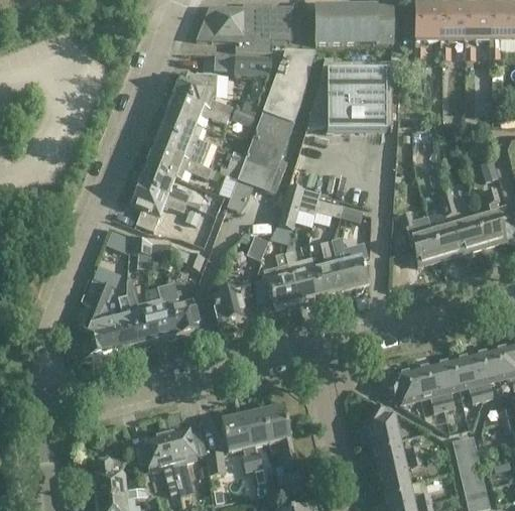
[(273,39),(292,39),(292,6),(272,6),(272,2),(244,2),(244,6),(210,6),(197,39),(236,41),(236,50),(272,51),(273,39)]
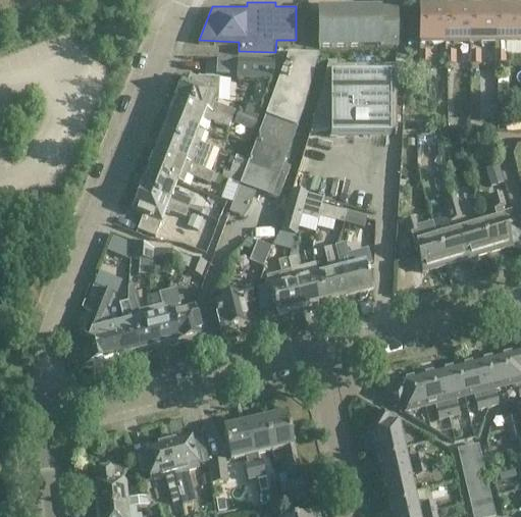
[(398,43),(398,6),(319,6),(319,43),(398,43)]
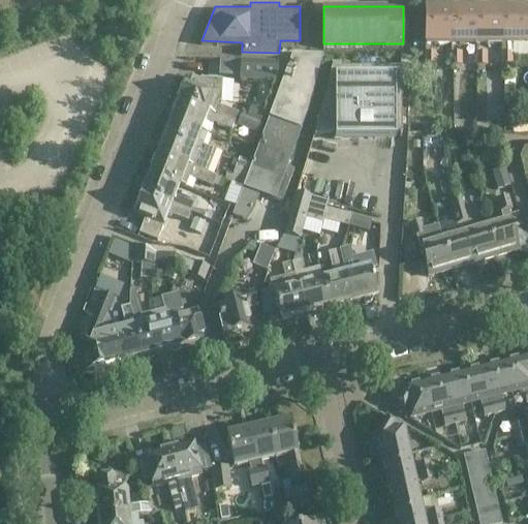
[(452,6),(426,6),(426,39),(452,39),(452,6)]
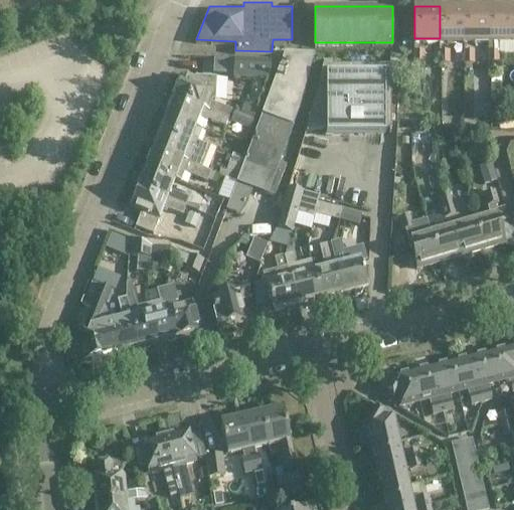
[(465,6),(440,6),(440,38),(452,38),(465,38),(465,6)]
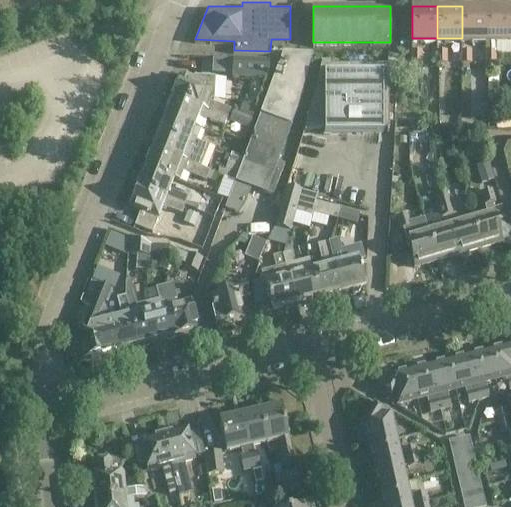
[(487,38),(487,6),(462,6),(462,38),(487,38)]
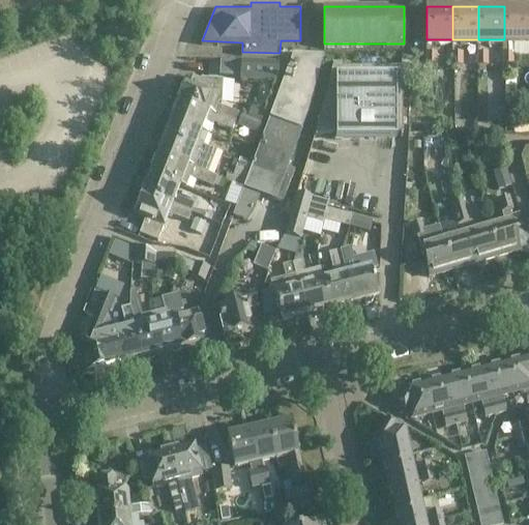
[(504,39),(528,39),(528,6),(504,6),(504,39)]
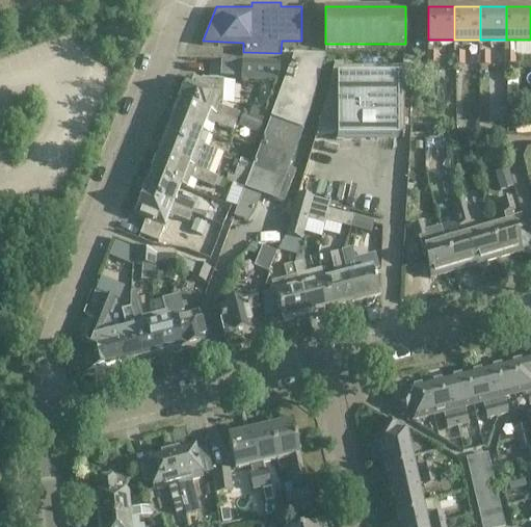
[(428,60),(440,60),(440,48),(428,47),(428,60)]
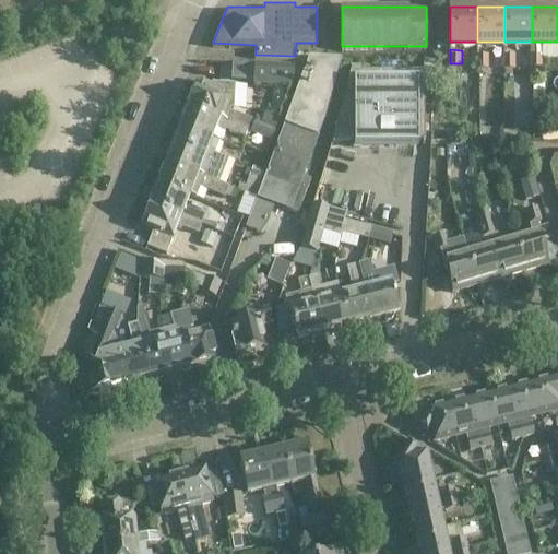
[(478,63),(490,63),(490,49),(478,49),(478,63)]
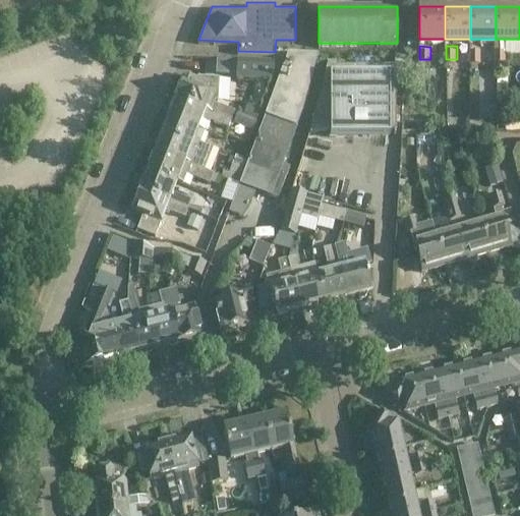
[(470,59),(481,59),(481,46),(470,46),(470,59)]
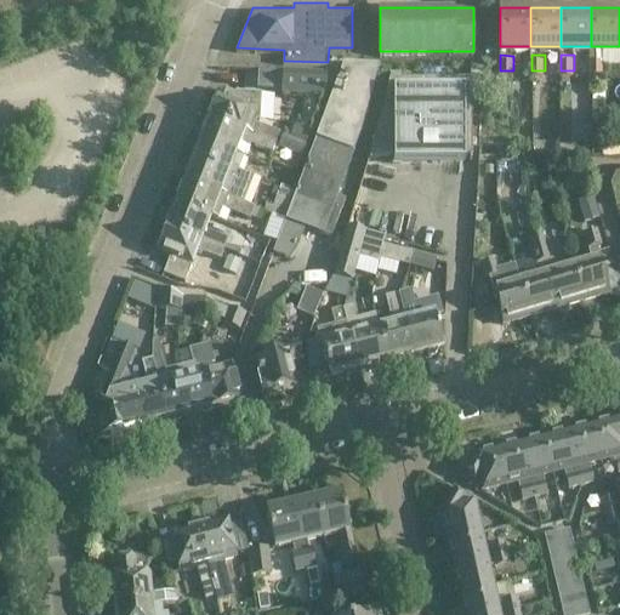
[(591,70),(604,70),(604,55),(591,55),(591,70)]
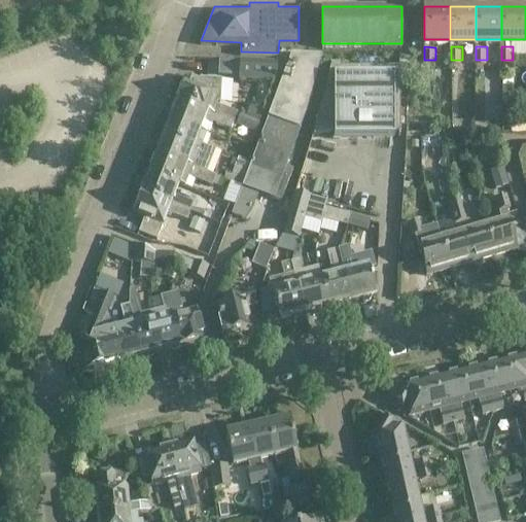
[(411,51),(399,50),(399,60),(411,60),(411,51)]
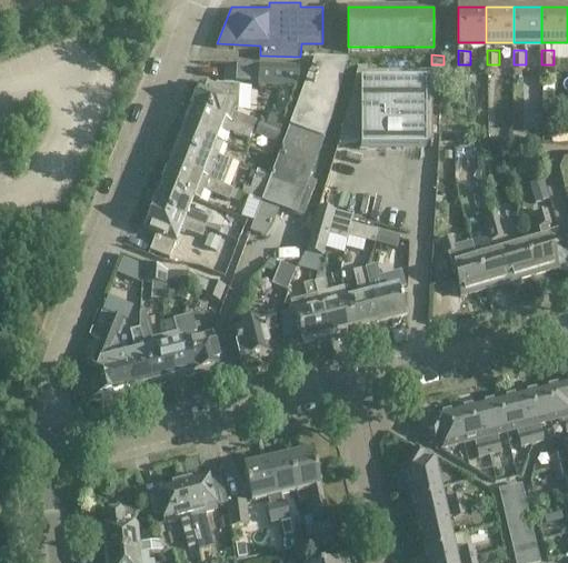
[(272,169),(271,172),(268,182),(251,225),(266,231),(271,224),(279,202),(304,212),(317,178),(308,174),(329,119),(347,57),(316,56),(272,169)]
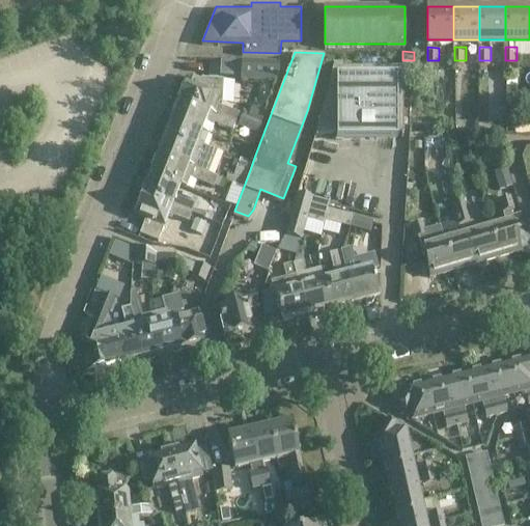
[(277,80),(278,59),(240,58),(239,78),(277,80)]
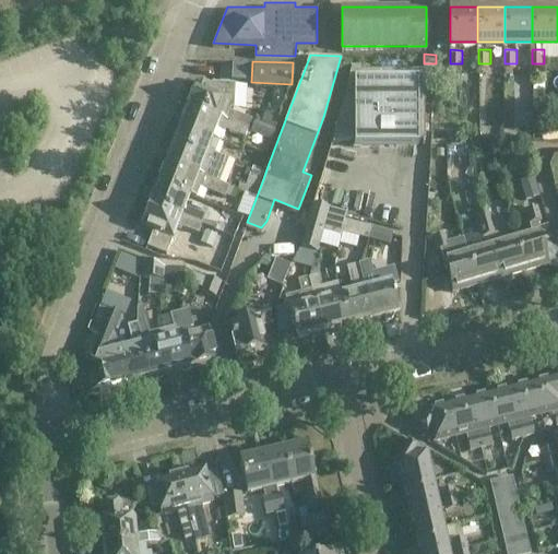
[(334,140),(334,138),(388,138),(388,68),(351,68),(332,140),(334,140)]
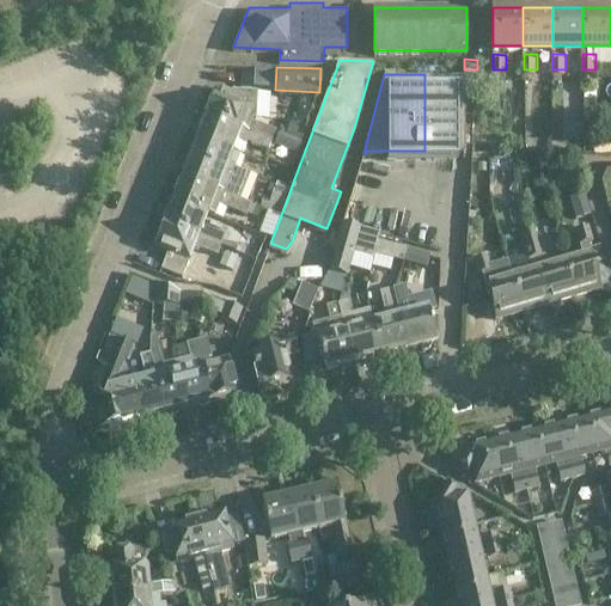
[(465,153),(465,74),(425,74),(425,151),(464,151),(464,153),(465,153)]
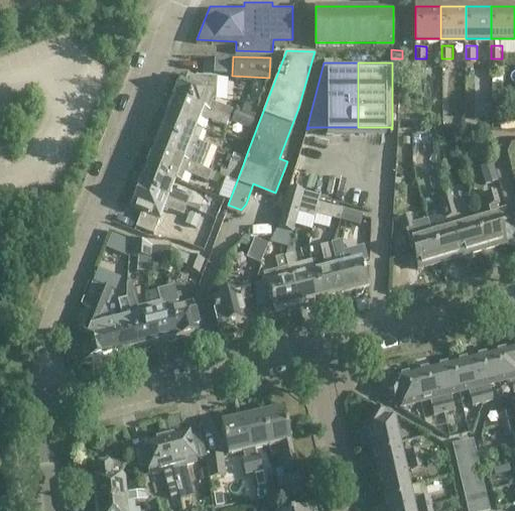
[(213,99),(214,97),(216,97),(217,74),(197,73),(195,78),(183,73),(175,93),(230,114),(233,107),(213,99)]
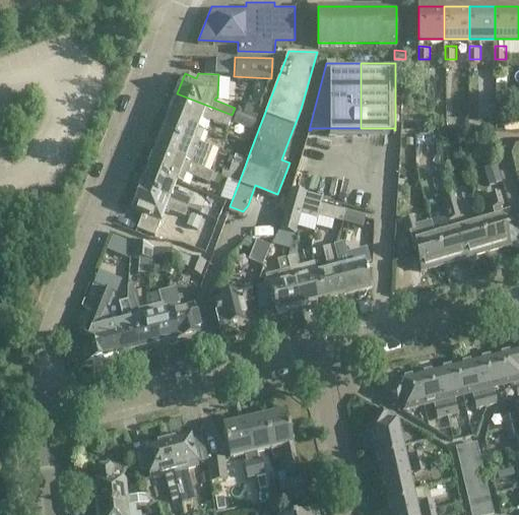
[(229,123),(232,115),(177,93),(169,113),(198,124),(203,127),(208,115),(229,123)]
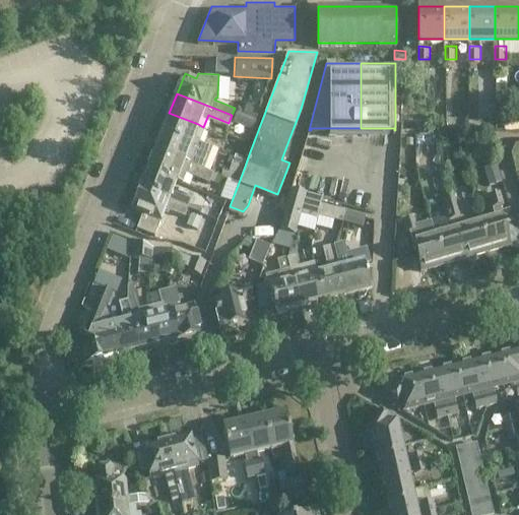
[(243,111),(255,116),(260,104),(248,99),(243,111)]
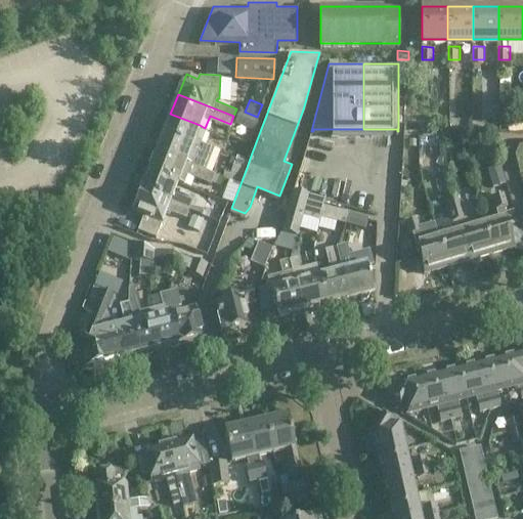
[(253,128),(257,117),(245,112),(241,110),(235,121),(253,128)]
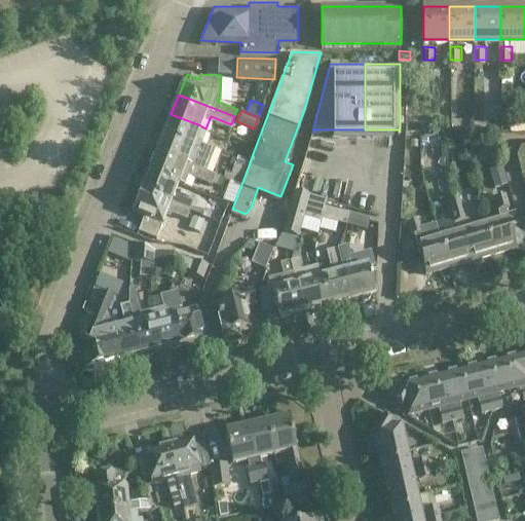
[(205,128),(200,125),(171,114),(157,148),(207,168),(215,146),(201,140),(205,128)]
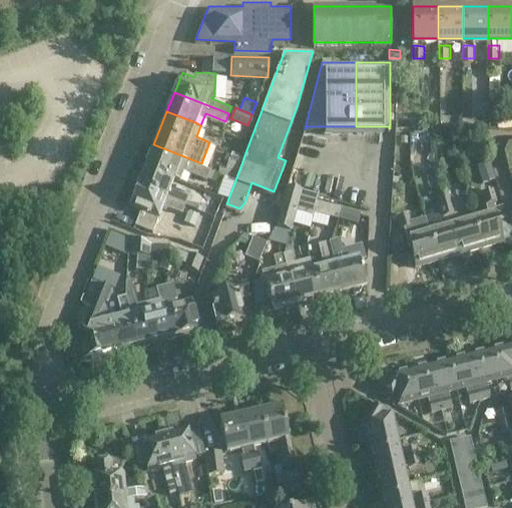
[(434,126),(397,127),(397,136),(411,136),(412,154),(435,153),(434,126)]
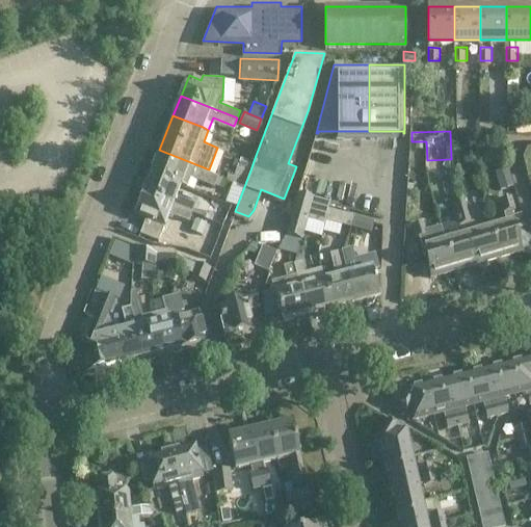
[(152,169),(181,182),(187,184),(191,173),(214,182),(217,173),(209,169),(159,150),(152,169)]
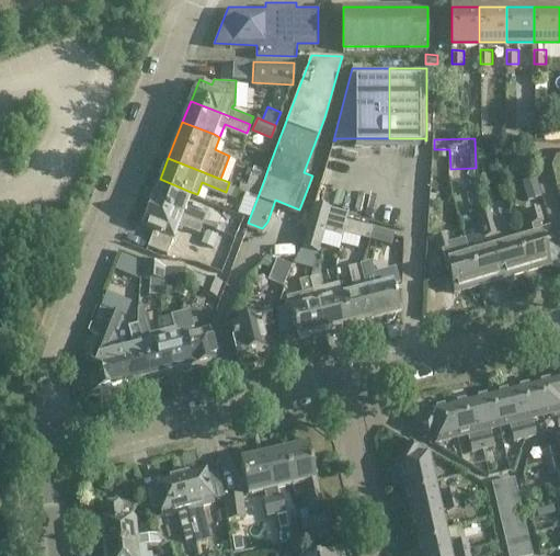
[(251,176),(264,180),(267,170),(255,166),(251,176)]
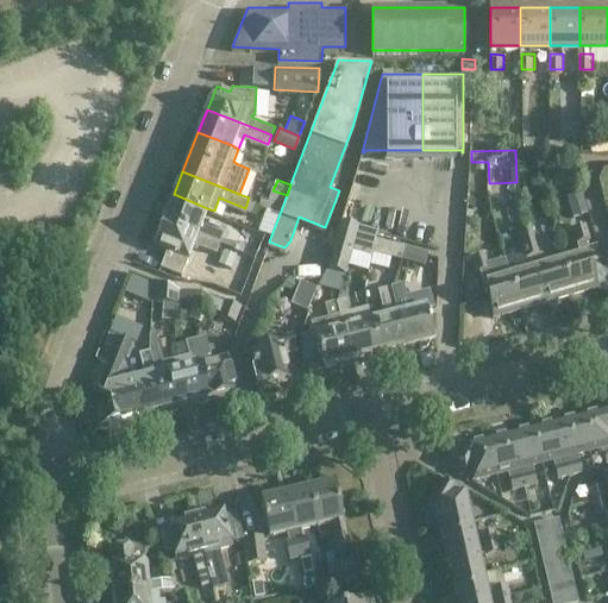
[(568,193),(574,214),(588,209),(582,188),(568,193)]
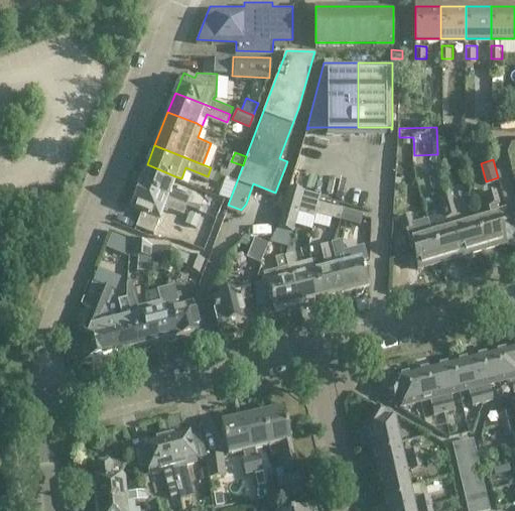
[(174,192),(170,189),(175,176),(147,164),(139,183),(186,203),(190,195),(175,188),(174,192)]
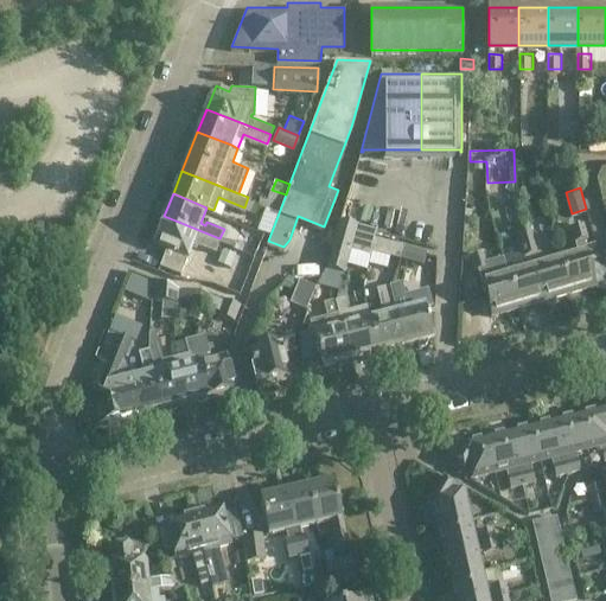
[(182,270),(189,253),(196,236),(201,237),(199,242),(216,248),(219,238),(164,216),(154,240),(167,244),(160,262),(182,270)]
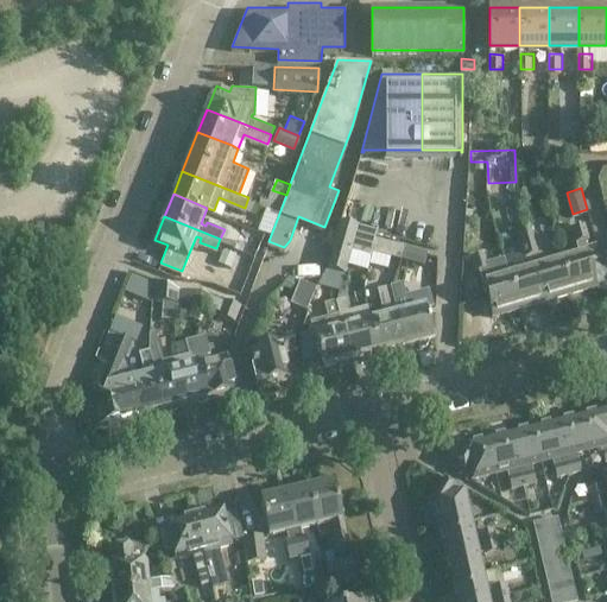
[(342,217),(329,264),(346,268),(353,246),(359,222),(342,217)]
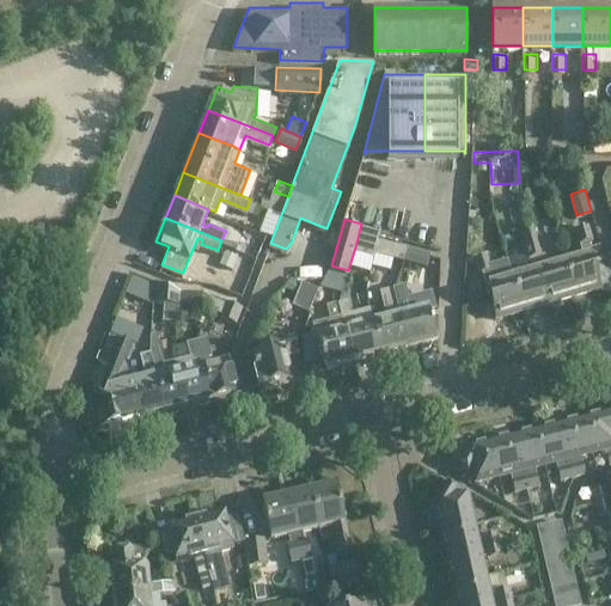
[(575,292),(602,283),(588,238),(592,237),(588,222),(575,226),(580,240),(582,250),(564,255),(575,292)]
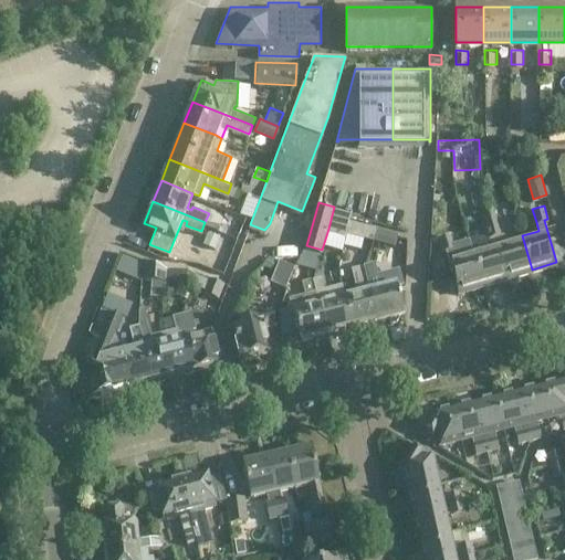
[(334,207),(328,229),(339,231),(341,229),(347,230),(351,219),(352,211),(334,207)]
